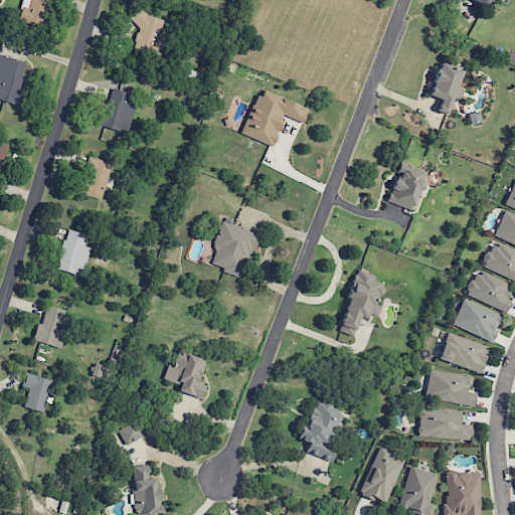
[(43,28),(49,0),(22,0),(17,22),(43,28)]
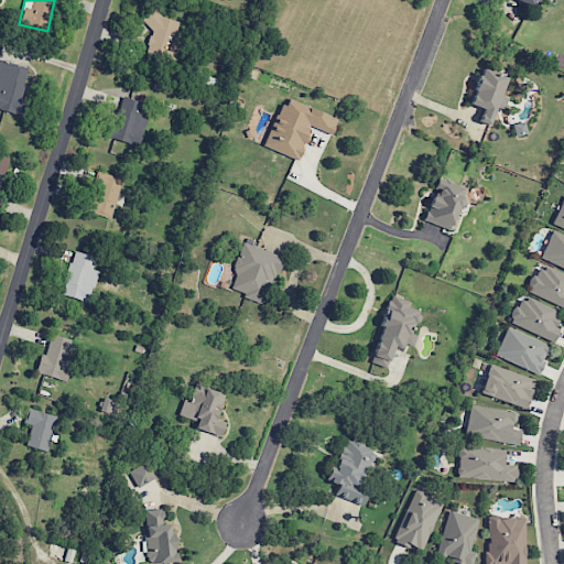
[(175,61),(181,39),(175,38),(180,21),(147,12),(143,24),(152,28),(145,52),(175,61)]
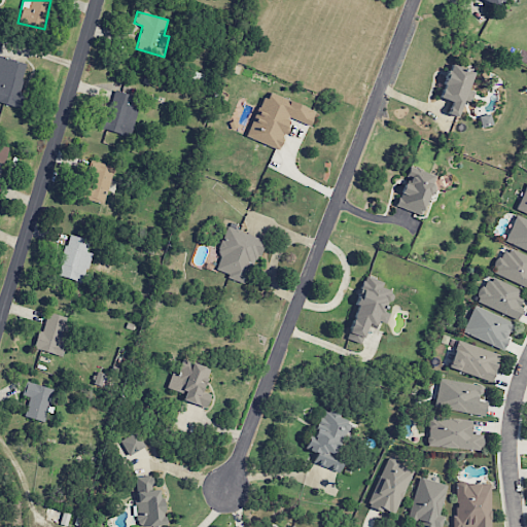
[(27,64),(0,56),(0,102),(21,109),(25,94),(19,92),(27,64)]
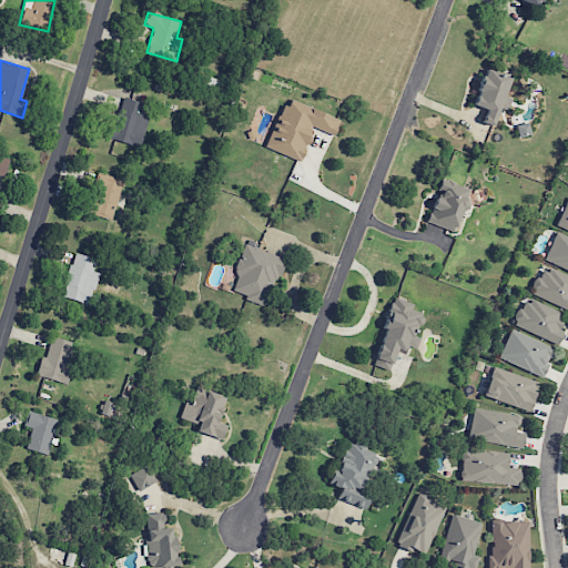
[(498,109),(506,111),(511,98),(505,95),(510,79),(485,69),(473,104),(486,110),(482,122),(493,125),(498,109)]
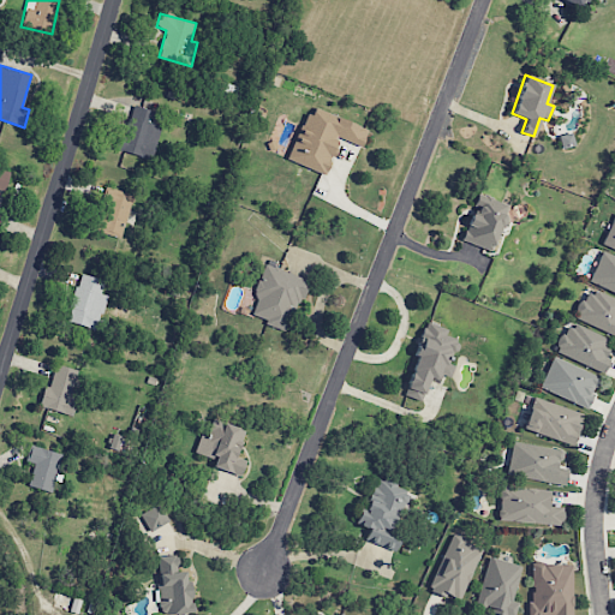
[(156,112),(130,105),(118,150),(151,160),(161,125),(153,123),(156,112)]
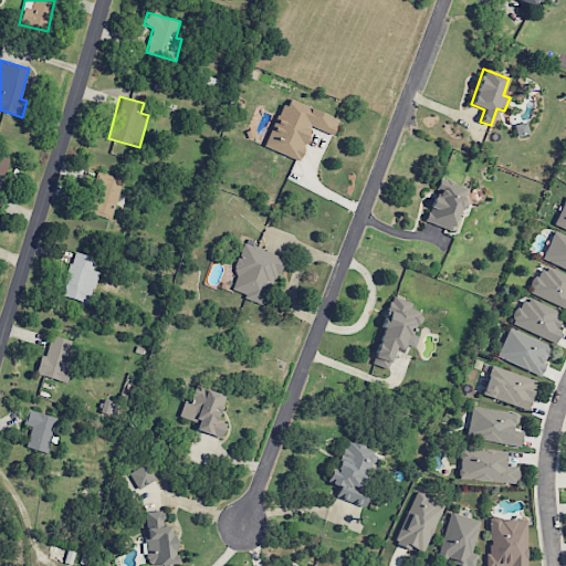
[(338,118),(284,97),(265,147),(299,160),(312,127),(332,135),(338,118)]
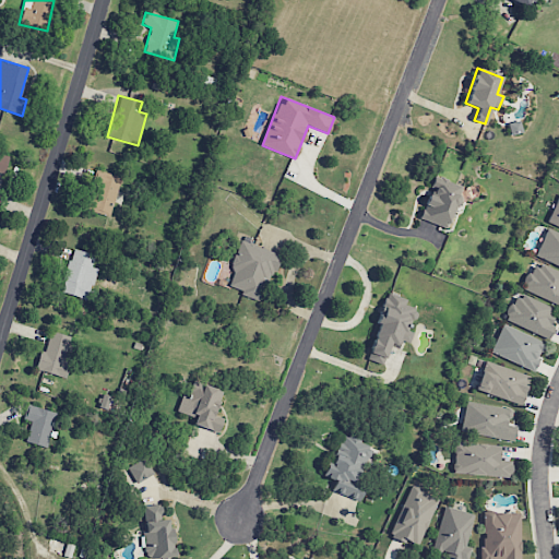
[(0,173),(4,174),(9,157),(0,154),(0,173)]
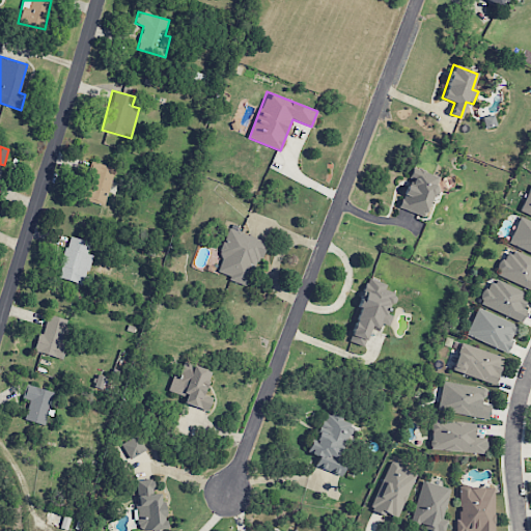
[(106,205),(113,167),(91,162),(87,185),(84,184),(81,200),(106,205)]
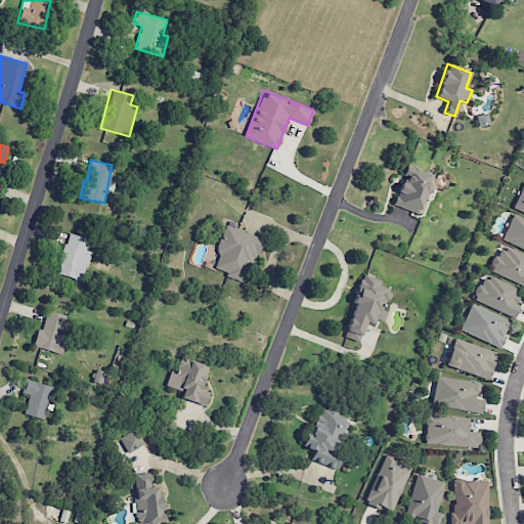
[(394,204),(419,214),(434,176),(407,165),(403,175),(404,176),(394,204)]
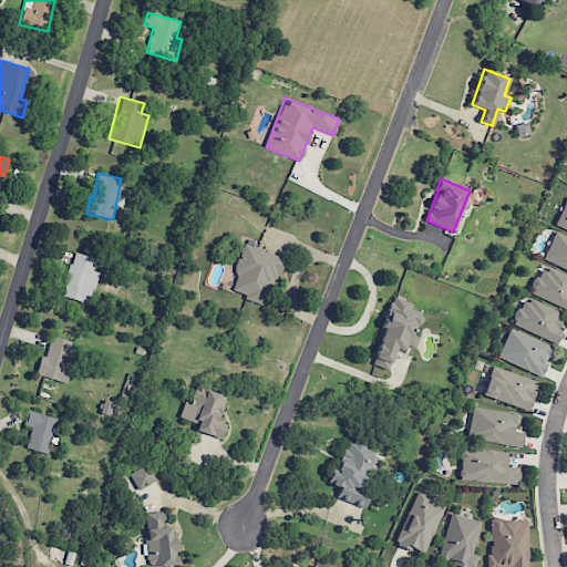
[(566,230),(566,196),(566,197),(554,226),(566,230)]
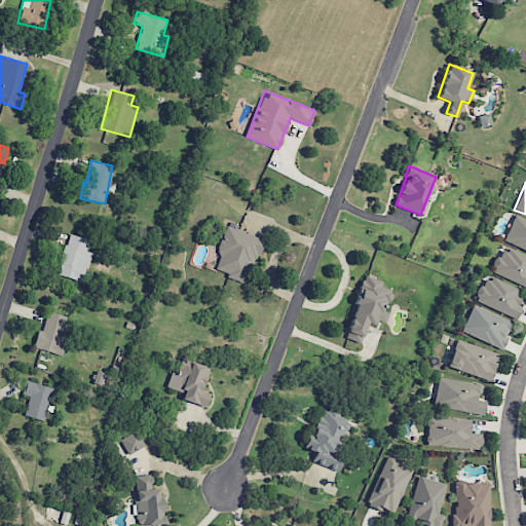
[(525,219),(514,215),(502,240),(525,251),(525,219)]
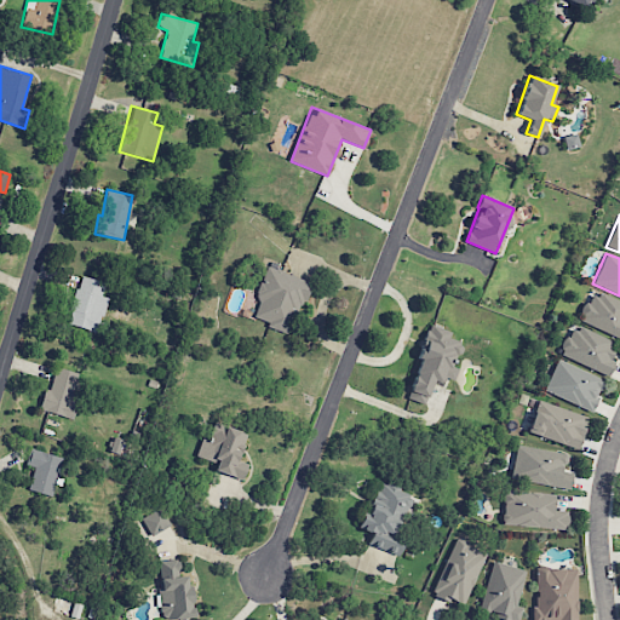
[(308,279),(265,268),(252,317),(268,321),(267,327),(293,334),(308,279)]
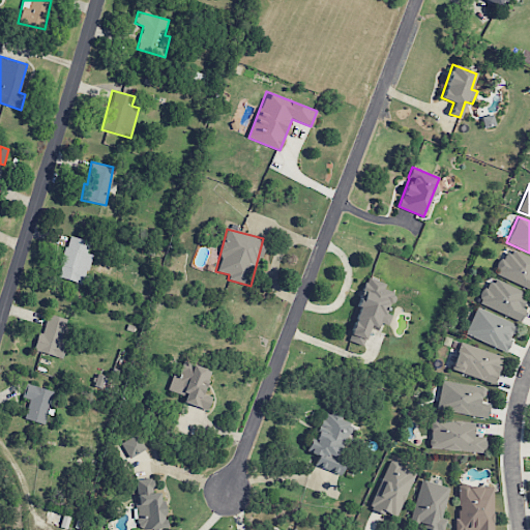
[(91,255),(87,254),(90,241),(68,236),(58,276),(84,284),(91,255)]
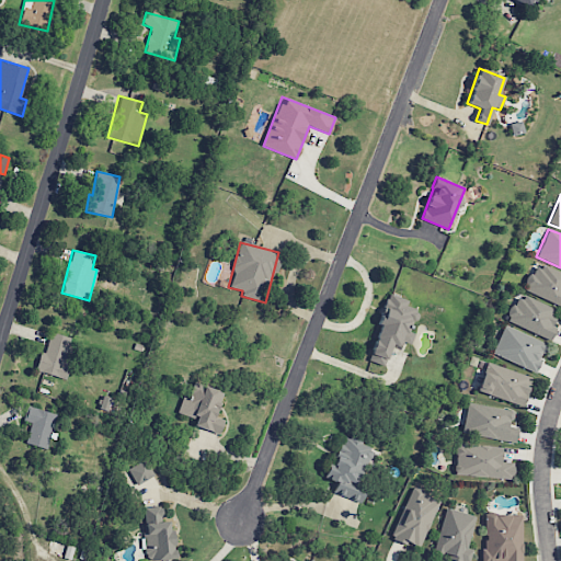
[(525,290),(560,306),(560,273),(537,262),(525,290)]
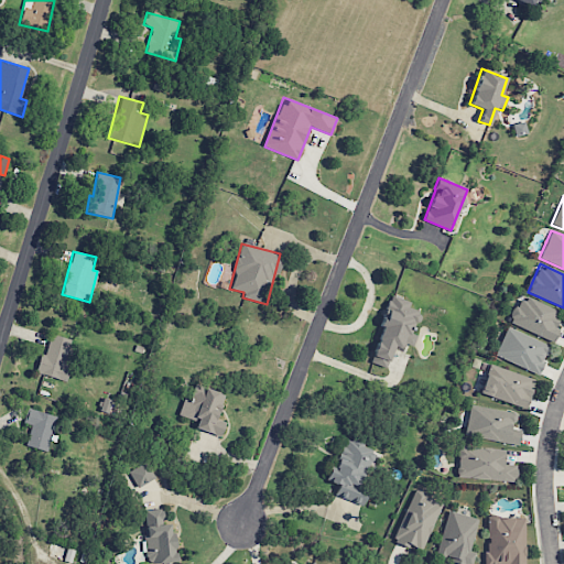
[(369,361),(386,368),(393,346),(403,349),(405,344),(413,347),(416,335),(412,334),(420,312),(409,307),(410,302),(391,295),(369,361)]
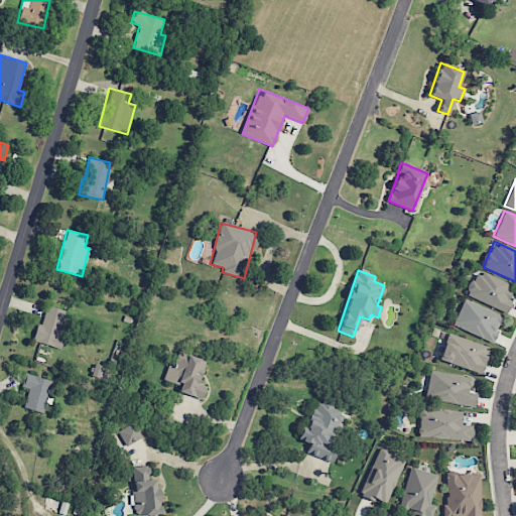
[(466,295),(506,313),(511,300),(507,298),(512,285),(478,270),(466,295)]
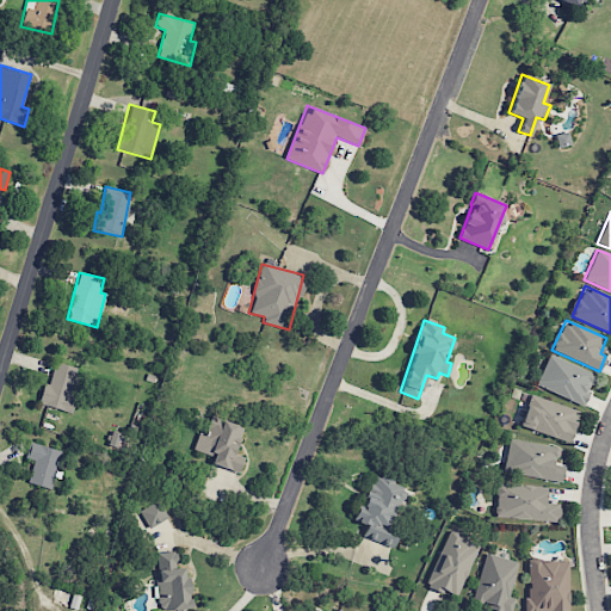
[(597,375),(549,355),(535,386),(582,406),(597,375)]
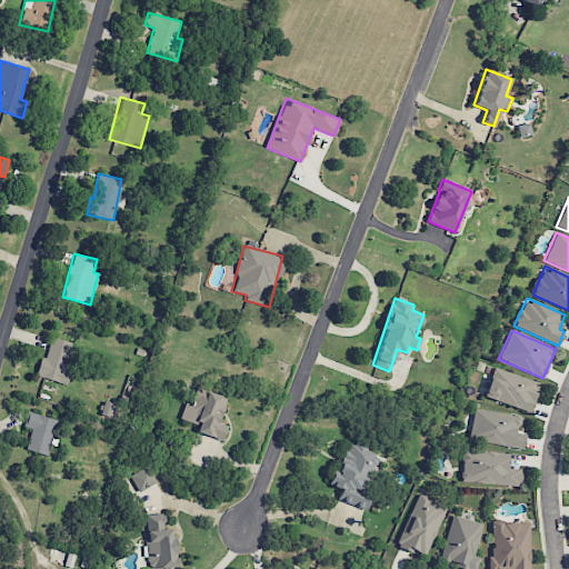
[(71,342),(51,337),(46,358),(41,357),(36,377),(66,385),(71,365),(66,362),(71,342)]
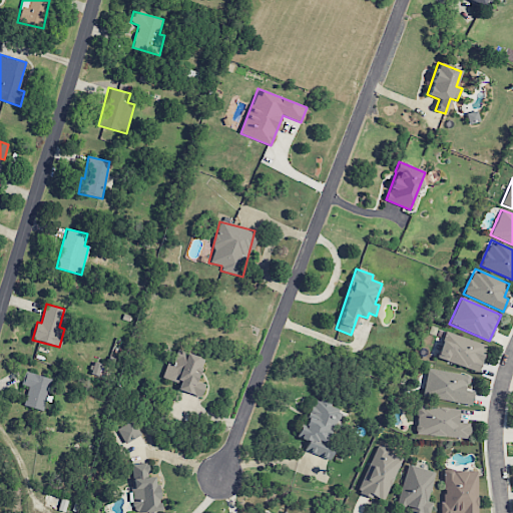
[(477,371),(486,344),(444,332),(436,358),(477,371)]
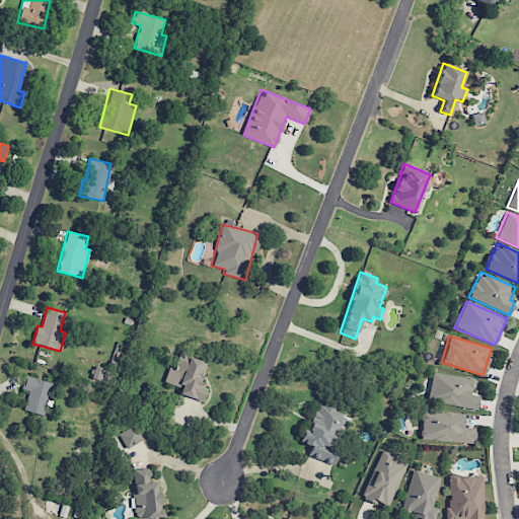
[(163,382),(181,388),(179,394),(203,401),(207,388),(199,386),(207,363),(178,354),(174,368),(169,366),(163,382)]
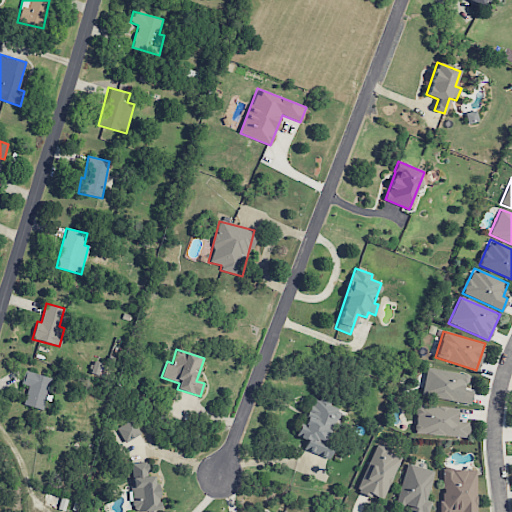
[(470,403),(472,389),(467,388),(469,374),(425,368),(422,397),(470,403)]
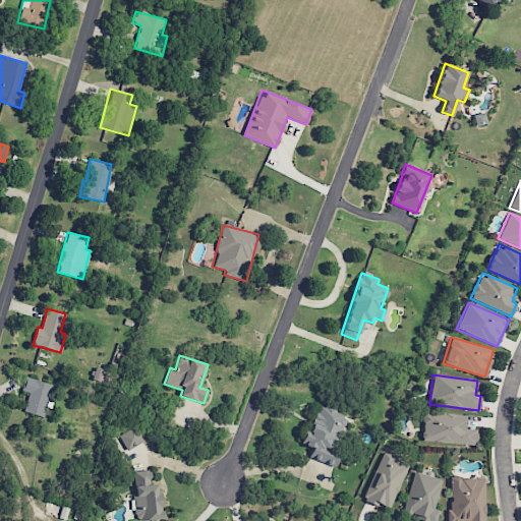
[(29,393),(23,412),(44,417),(52,384),(24,378),(21,391),(29,393)]
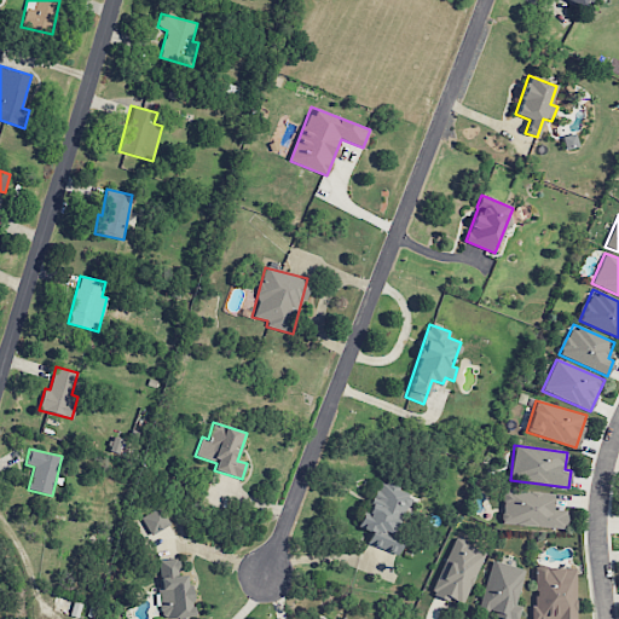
[(366,544),(397,555),(403,541),(395,537),(411,495),(379,481),(368,512),(363,510),(357,527),(371,532),(366,544)]
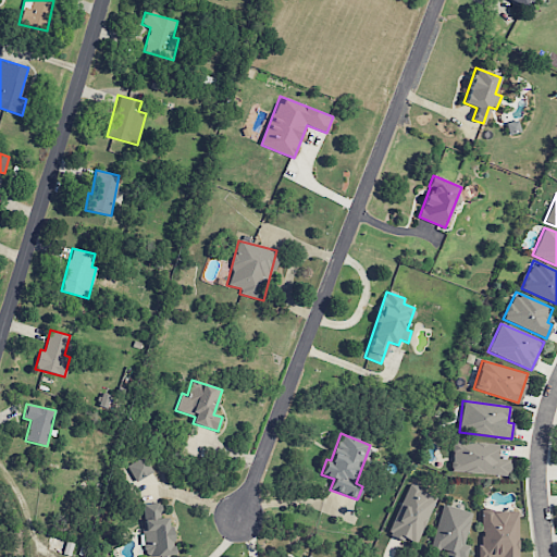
[(497,445),(453,441),(450,471),(508,477),(510,460),(496,459),(497,445)]
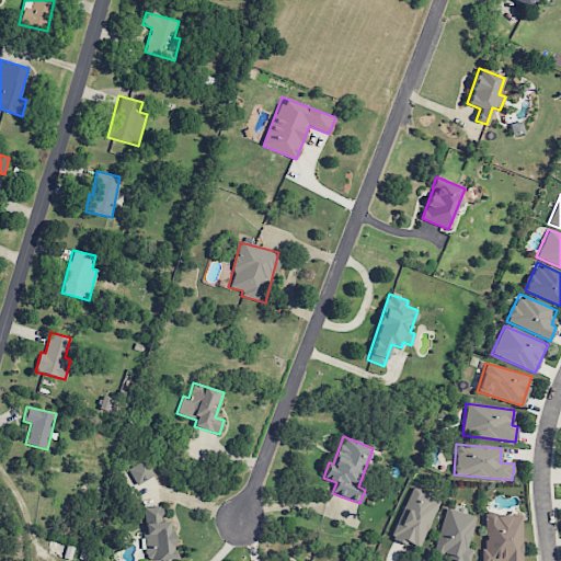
[(127,468),(136,485),(153,477),(145,460),(127,468)]
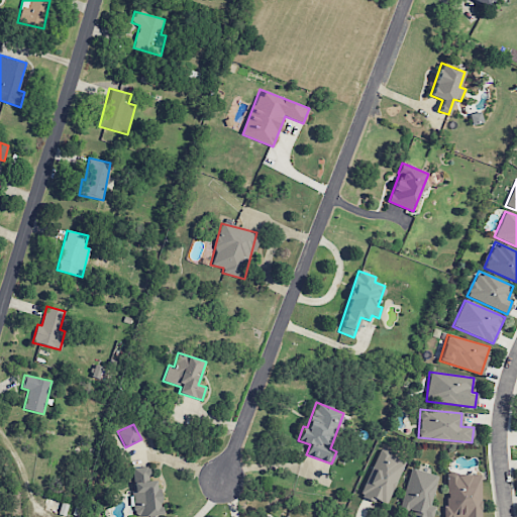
[(386,506),(405,460),(379,449),(359,495),(386,506)]
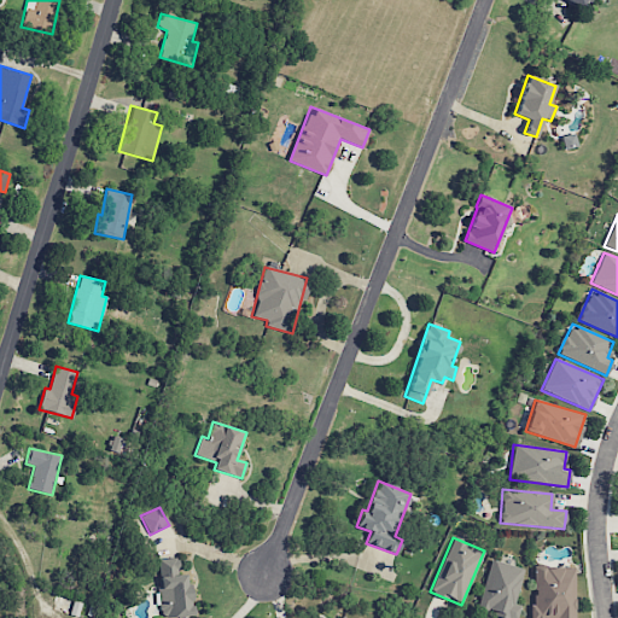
[(178,559),(158,560),(161,617),(191,617),(190,573),(179,573),(178,559)]
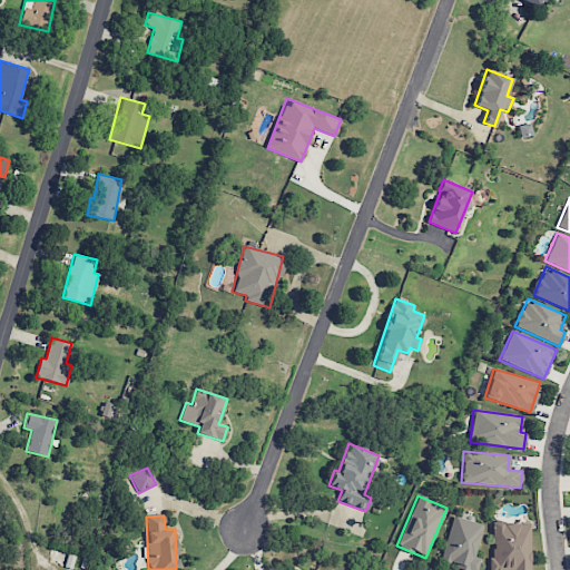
[(441,564),(468,569),(477,569),(480,558),(475,557),(482,523),(451,517),(441,564)]
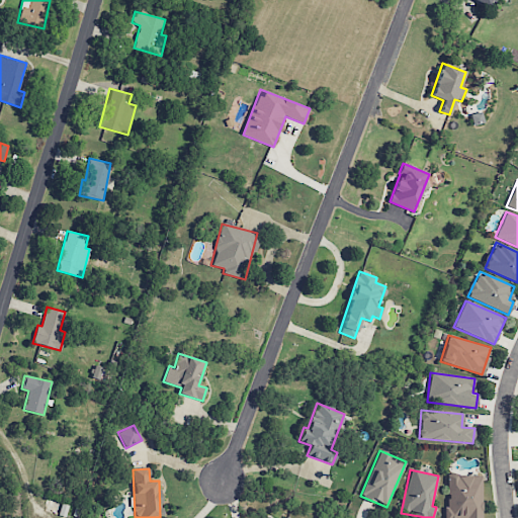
[(481,517),(482,475),(447,475),(446,517),(481,517)]
